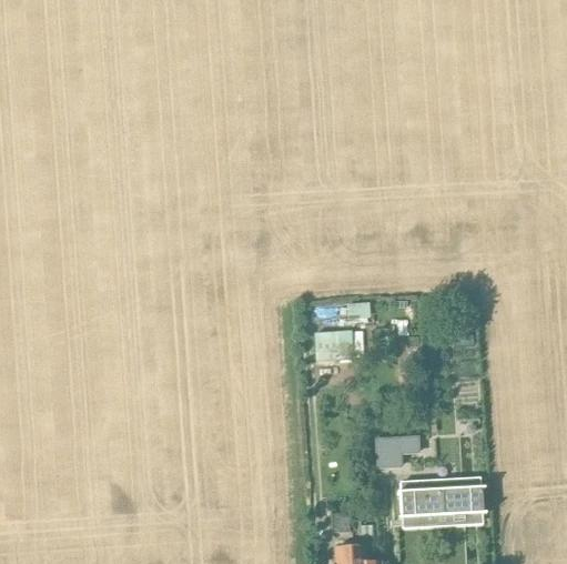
[(363,330),(314,332),(315,361),(364,358),(363,330)]
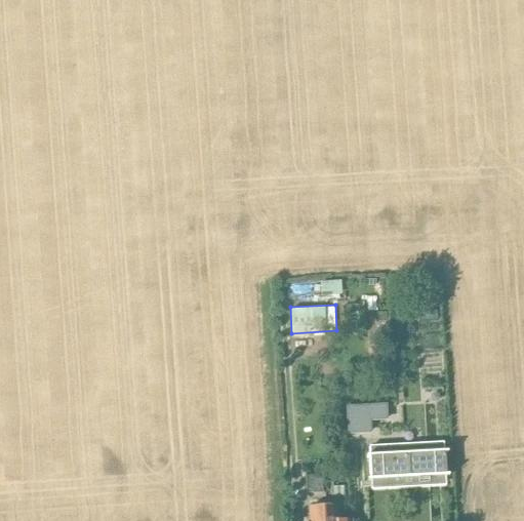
[(379,418),(388,418),(387,401),(346,404),(347,433),(371,432),(370,419),(379,418)]
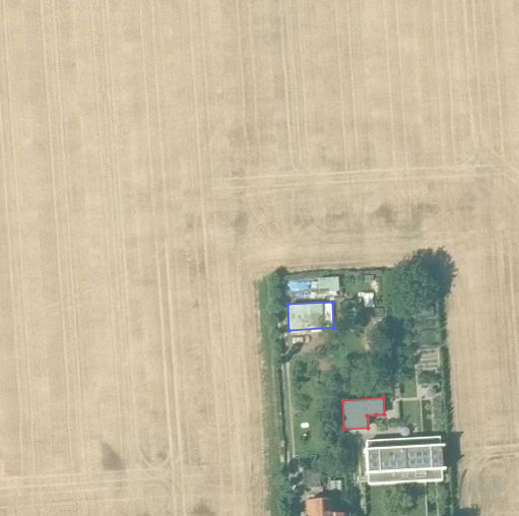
[(367,450),(364,450),(366,474),(369,474),(441,469),(446,469),(444,445),(441,445),(440,435),(399,438),(366,440),(367,450)]
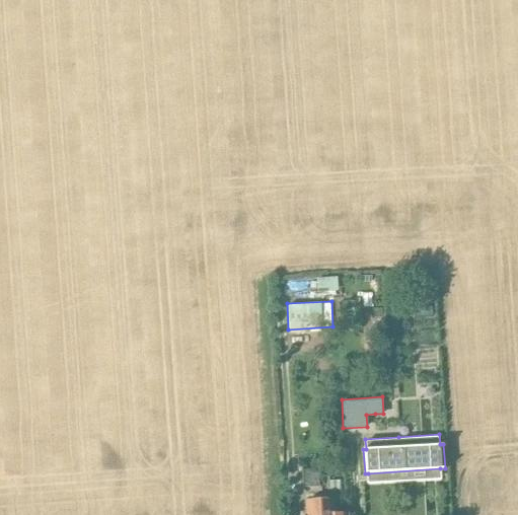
[(303,486),(319,485),(318,467),(302,468),(303,486)]
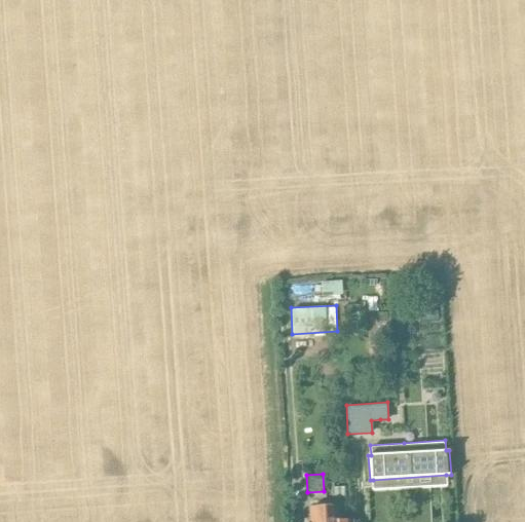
[(346,484),(333,485),(334,497),(347,496),(346,484)]
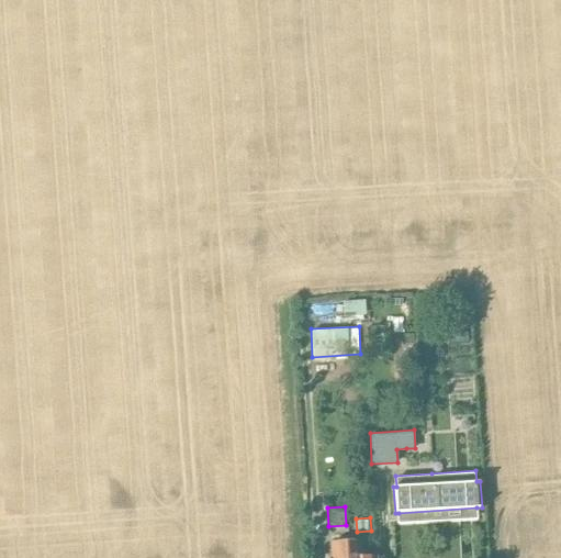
[(336,540),(329,542),(331,557),(376,557),(376,554),(362,555),(361,539),(358,539),(336,540)]
